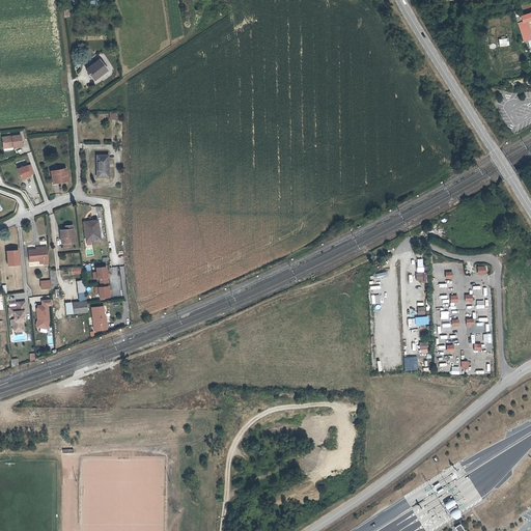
[(523,21),(519,22),(523,40),(530,37),(530,28),(529,19),(530,18),(530,11),(521,15),(523,21)]
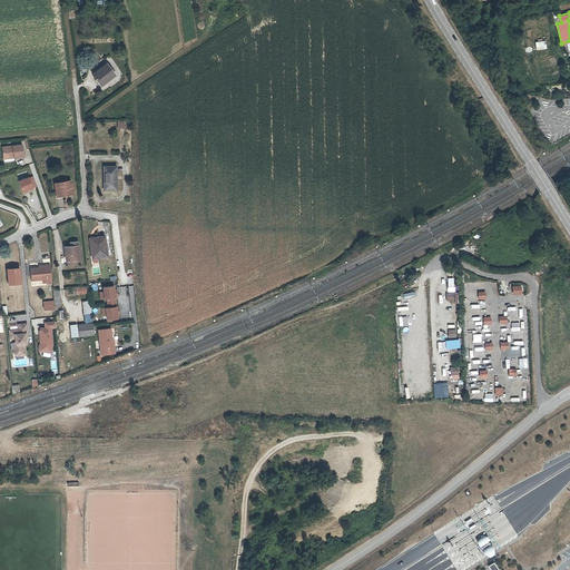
[(537,50),(546,49),(544,40),(534,41),(537,50)]
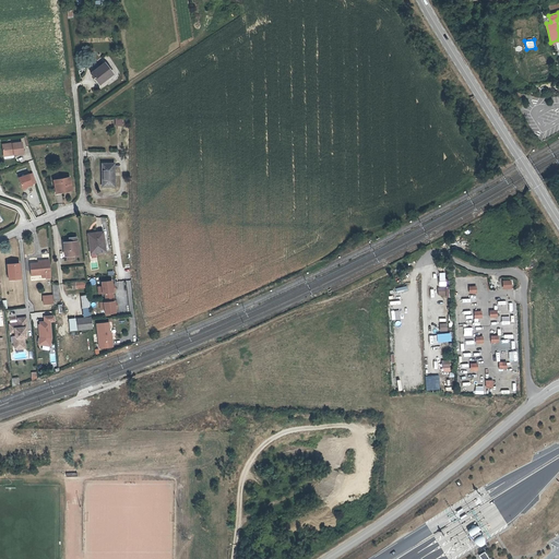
[(104,78),(106,81),(114,74),(105,63),(92,75),(97,83),(104,78)]
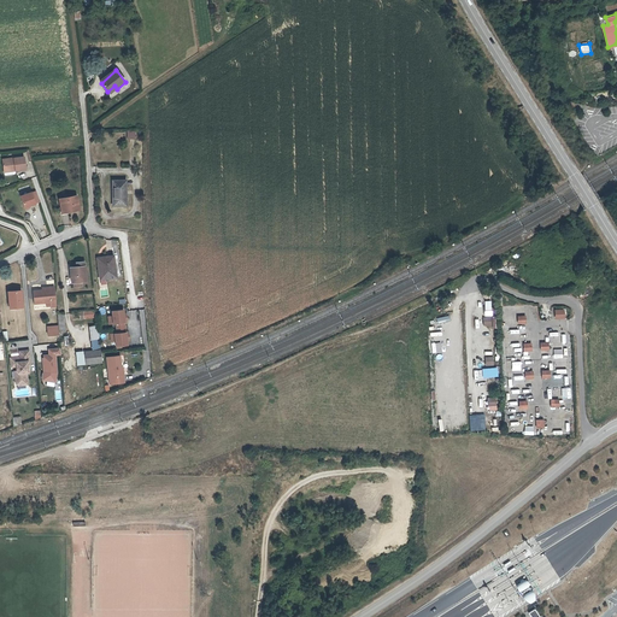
[(27,157),(16,158),(16,160),(12,160),(12,159),(5,160),(6,170),(17,169),(17,171),(28,170),(27,157)]
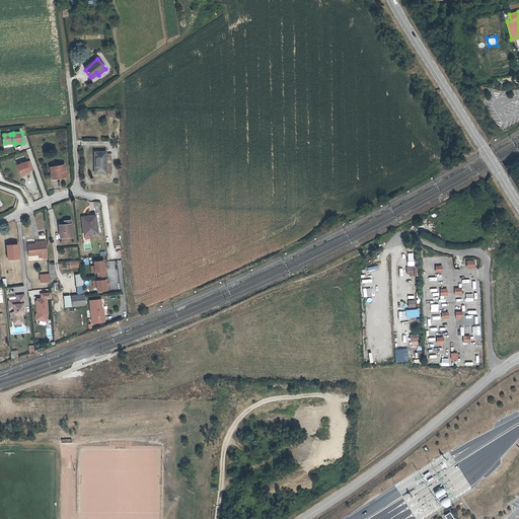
[(94,153),(94,174),(105,174),(105,153),(94,153)]
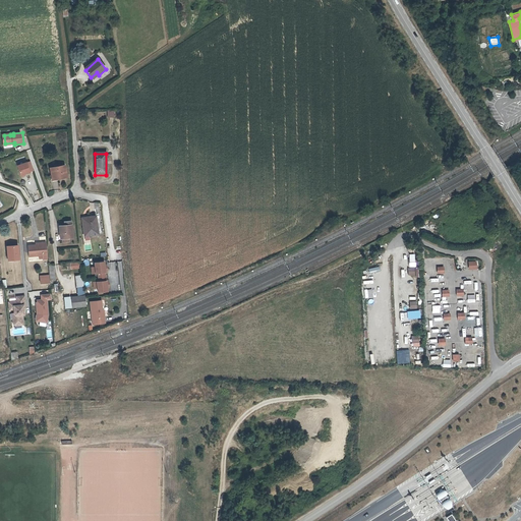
[(22,176),(26,174),(32,173),(29,163),(19,166),(22,176)]
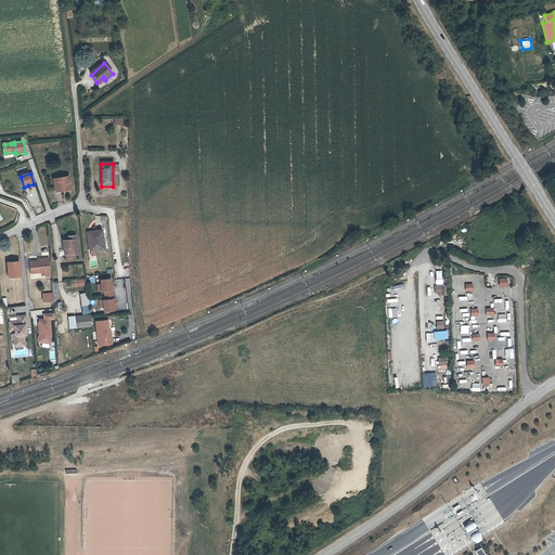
[(69,180),(68,177),(53,179),(55,191),(71,189),(71,183),(71,180),(69,180)]
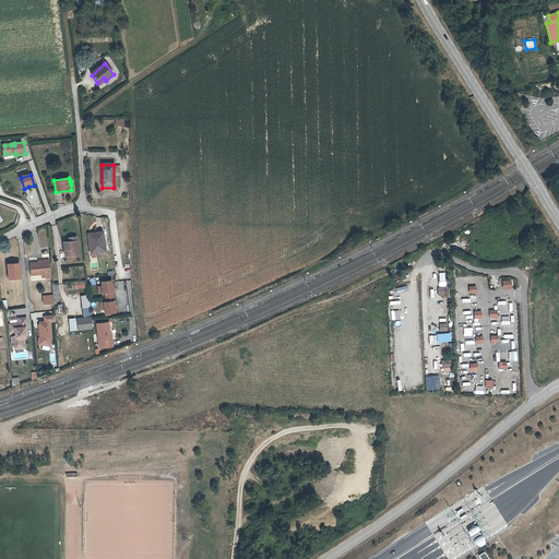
[(93,246),(90,246),(91,253),(105,251),(103,232),(91,233),(93,246)]
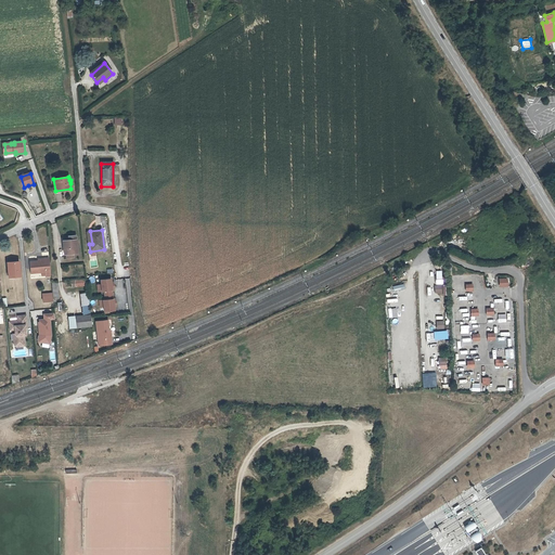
[(67,236),(67,240),(63,241),(64,254),(65,254),(66,258),(73,257),(73,253),(77,253),(75,235),(67,236)]
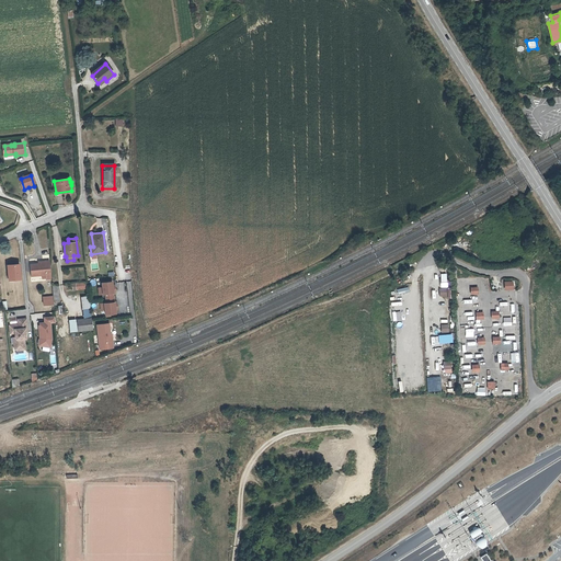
[(42,263),(41,261),(37,261),(37,263),(30,264),(31,276),(41,275),(45,275),(45,278),(50,278),(49,262),(42,263)]
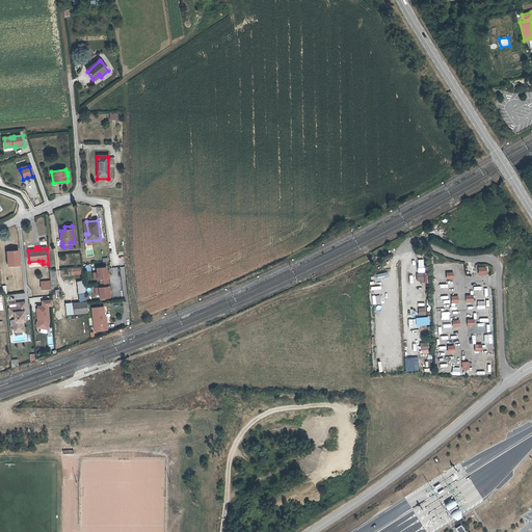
[(19,250),(12,250),(8,250),(9,263),(14,263),(20,263),(19,250)]
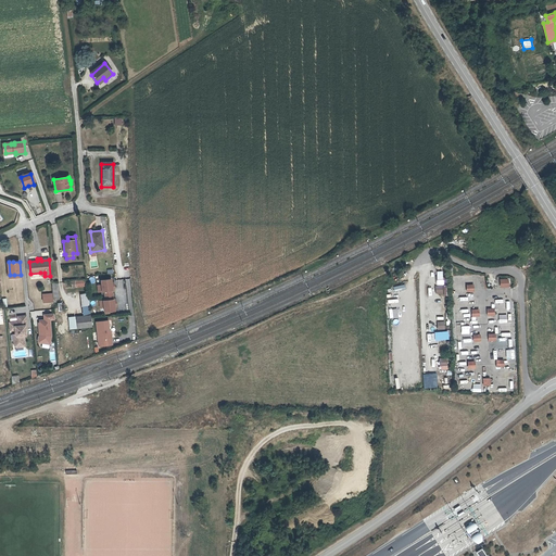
[(111,279),(100,280),(101,291),(104,291),(105,301),(102,301),(104,312),(114,311),(113,304),(115,304),(114,300),(113,300),(112,290),(113,290),(113,286),(111,286),(111,279)]
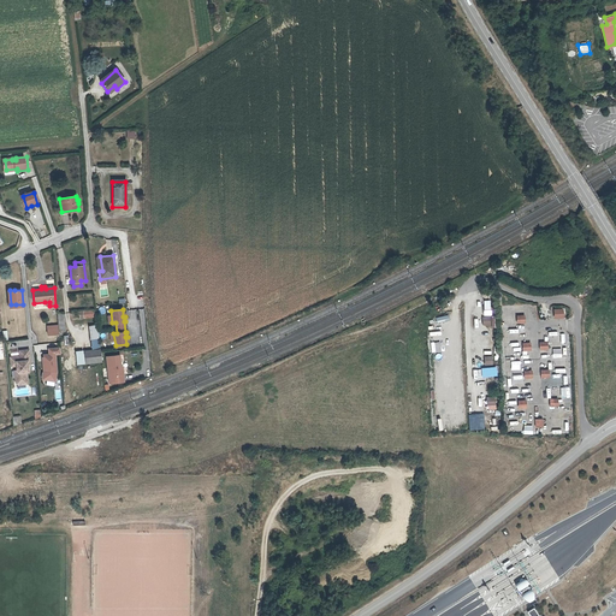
[(60,354),(59,348),(48,349),(49,354),(43,355),(43,357),(42,357),(43,369),(46,368),(46,371),(43,379),(54,381),(57,372),(54,354),(60,354)]
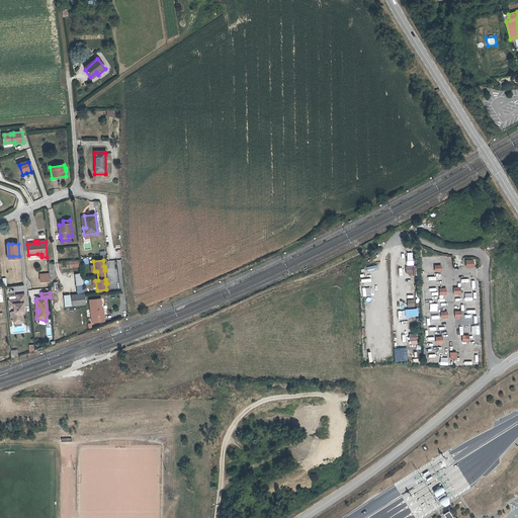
[(24,294),(16,295),(17,299),(8,300),(9,307),(13,306),(13,308),(14,312),(16,314),(16,315),(12,319),(13,322),(15,324),(22,323),(21,314),(24,313),(23,307),(25,307),(24,294)]
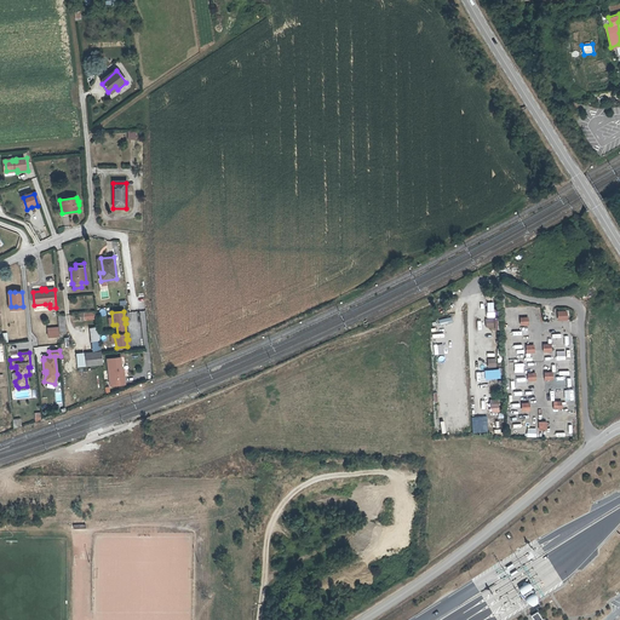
[(86,367),(102,365),(101,352),(85,355),(86,367)]
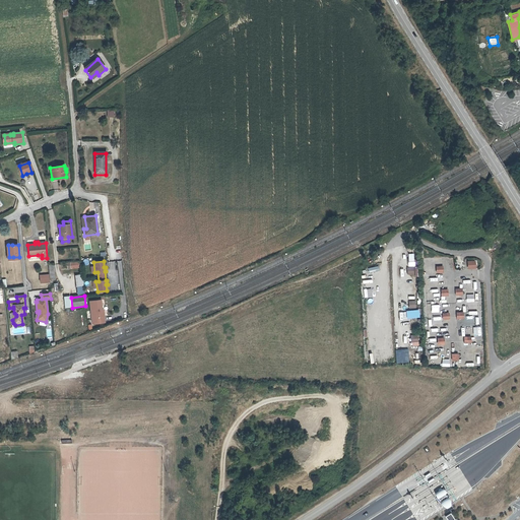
[(101,298),(89,299),(91,322),(105,321),(104,310),(102,311),(101,298)]
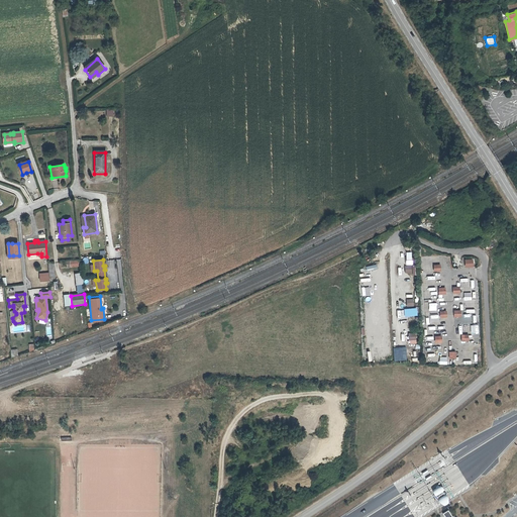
[(404,309),(405,316),(417,315),(417,308),(404,309)]
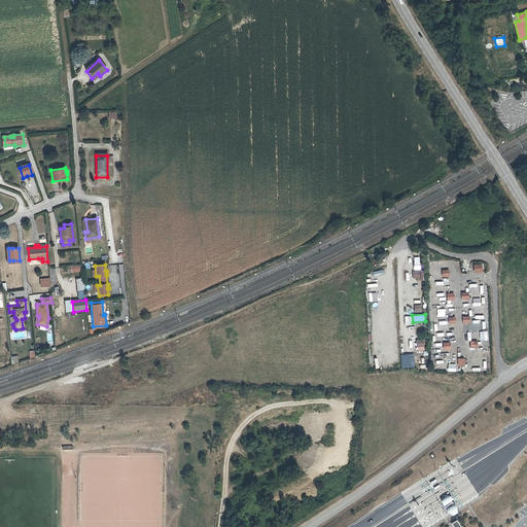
[(400,357),(401,369),(415,367),(414,356),(400,357)]
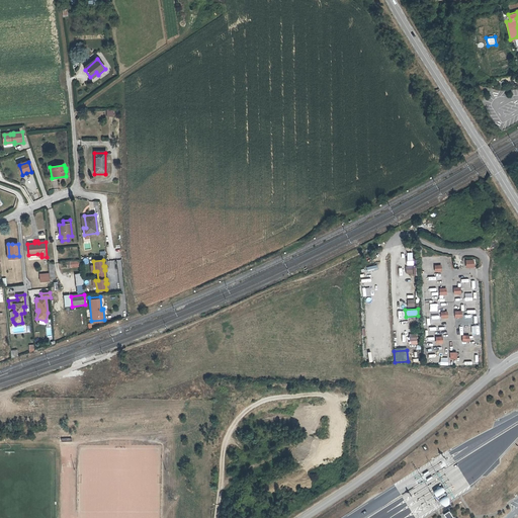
[(443,488),(433,491),(435,496),(444,494),(443,488)]
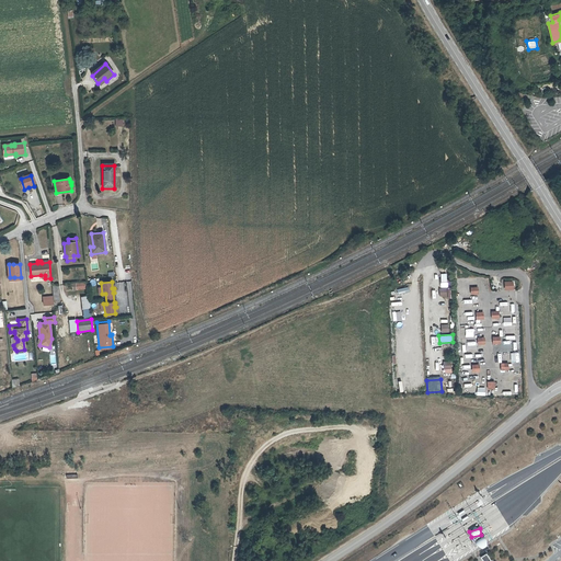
[(488,547),(484,537),(476,540),(479,549),(488,547)]
